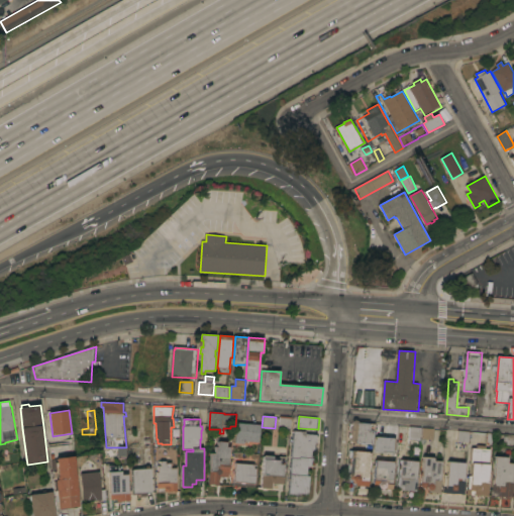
[(281,419),(293,419),(292,430),(280,429),(281,419)]
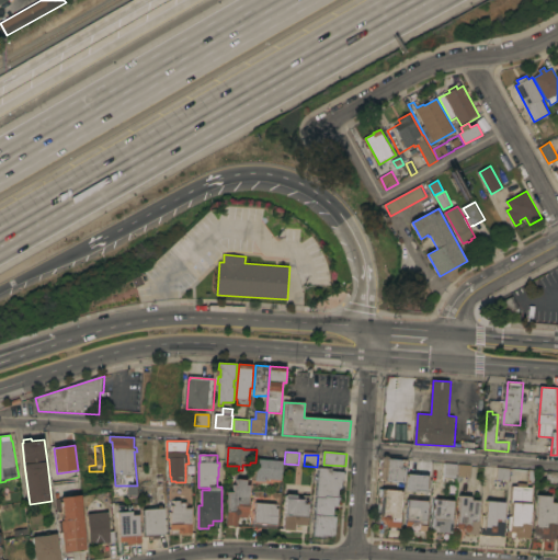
[(409,460),(408,471),(406,471),(405,482),(383,481),(382,479),(383,472),(382,472),(383,463),(384,457),(386,456),(389,456),(390,457),(390,459),(409,460)]
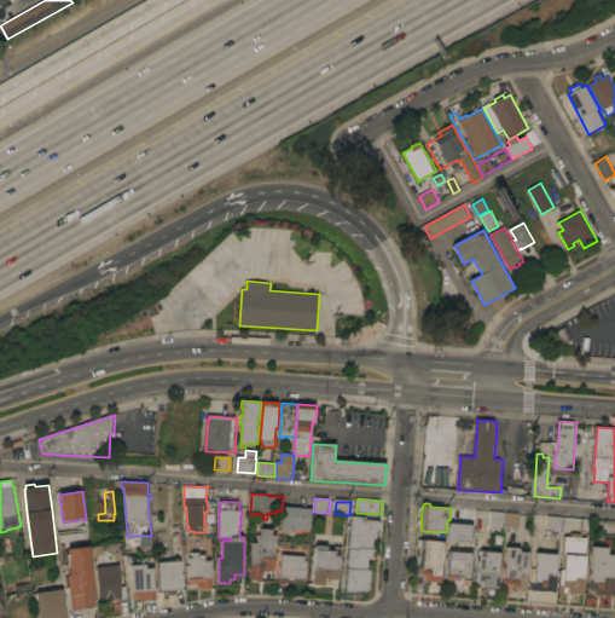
[(313,509),(311,530),(294,529),(294,531),(284,530),(284,527),(283,527),(285,507),(313,509)]
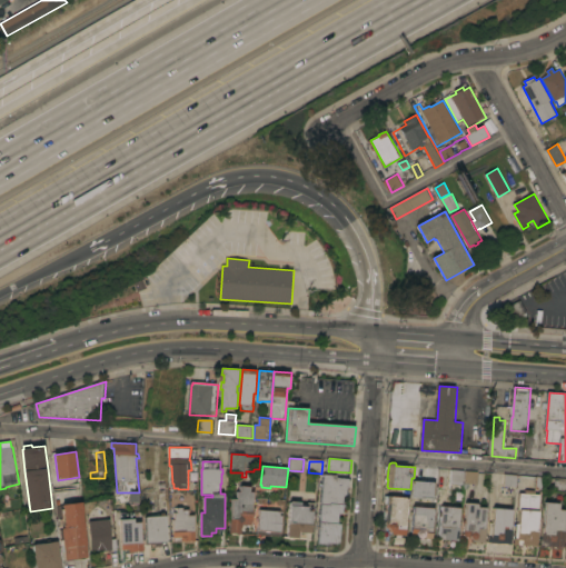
[(464,497),(458,496),(458,492),(458,490),(457,490),(457,488),(452,488),(453,470),(466,471),(464,497)]
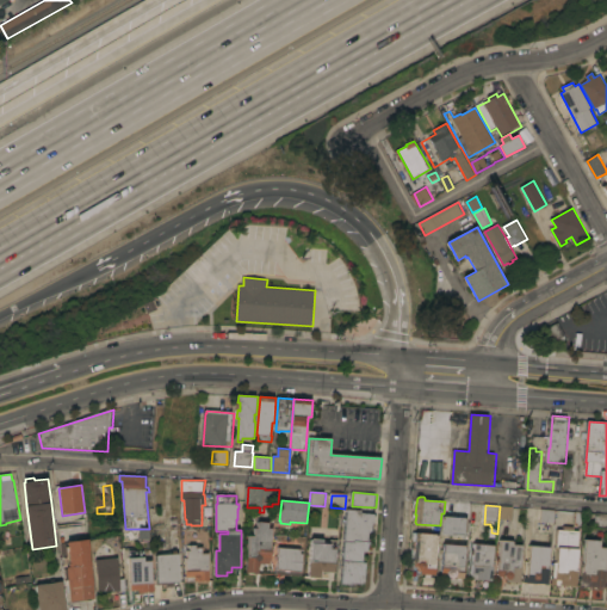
[(514,507),(513,521),(500,519),(501,506),(514,507)]
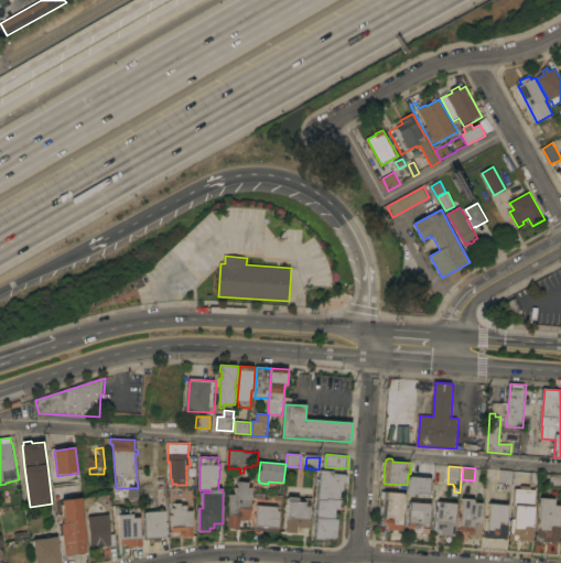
[(322,471),(335,472),(334,474),(347,475),(346,483),(345,483),(345,489),(344,490),(343,491),(342,491),(342,500),(344,500),(344,502),(343,504),(342,504),(341,508),(340,509),(338,509),(337,509),(336,519),(340,520),(338,537),(337,539),(335,539),(325,538),(325,540),(316,539),(322,471)]
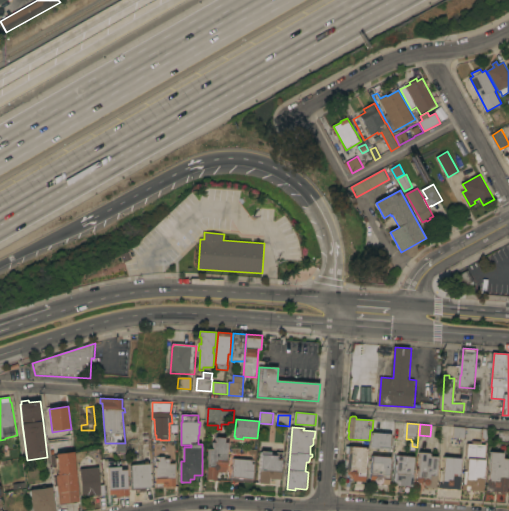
[(373,448),(373,433),(393,434),(392,446),(390,446),(390,449),(373,448)]
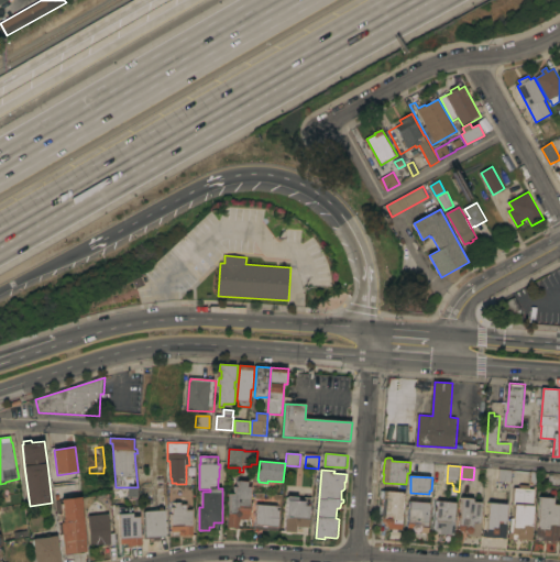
[(231,494),(235,494),(235,487),(239,487),(239,481),(249,482),(249,486),(253,487),(250,520),(240,519),(240,529),(229,528),(231,494)]
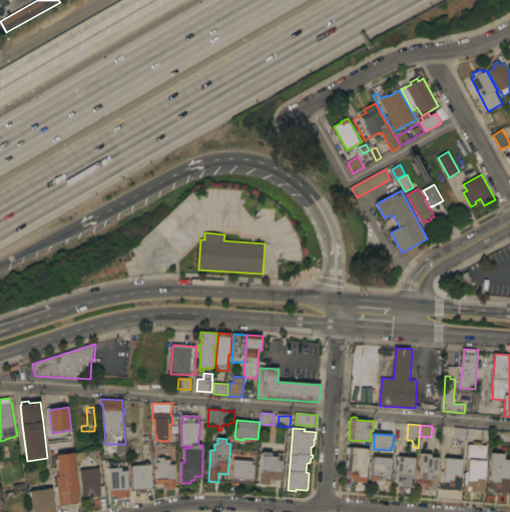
[(485,492),(464,491),(464,486),(465,486),(466,472),(468,472),(469,460),(468,460),(469,445),(474,445),(475,442),(483,442),(483,446),(488,446),(485,492)]
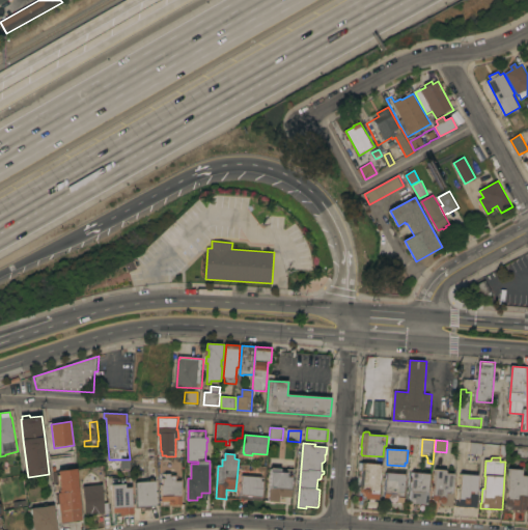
[(366,497),(365,496),(363,495),(363,493),(363,492),(361,492),(360,491),(360,487),(361,485),(362,463),(382,464),(380,500),(366,499),(367,497),(366,497)]
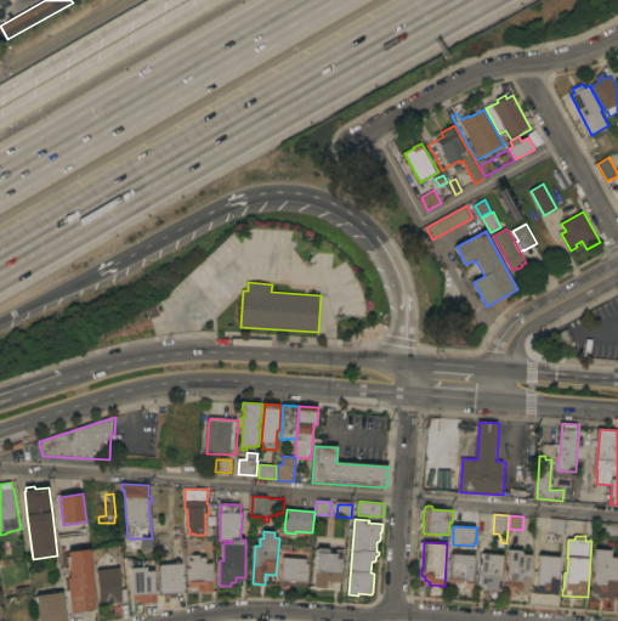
[(318,548),(330,549),(330,553),(344,554),(341,583),(328,582),(328,588),(316,587),(318,548)]
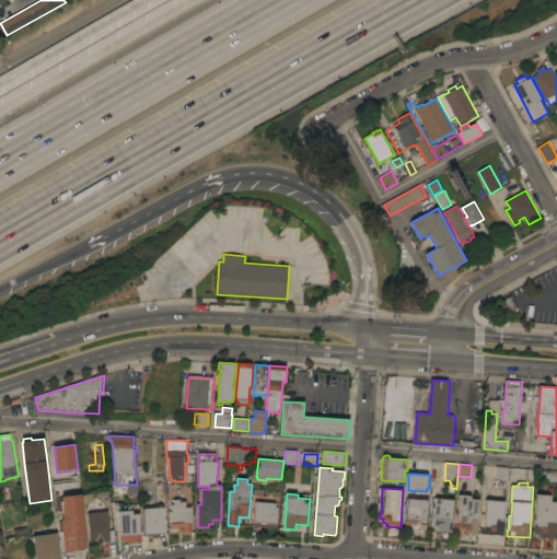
[(85,535),(86,535),(88,548),(66,551),(65,539),(64,539),(61,520),(64,520),(61,497),(80,495),(85,535)]
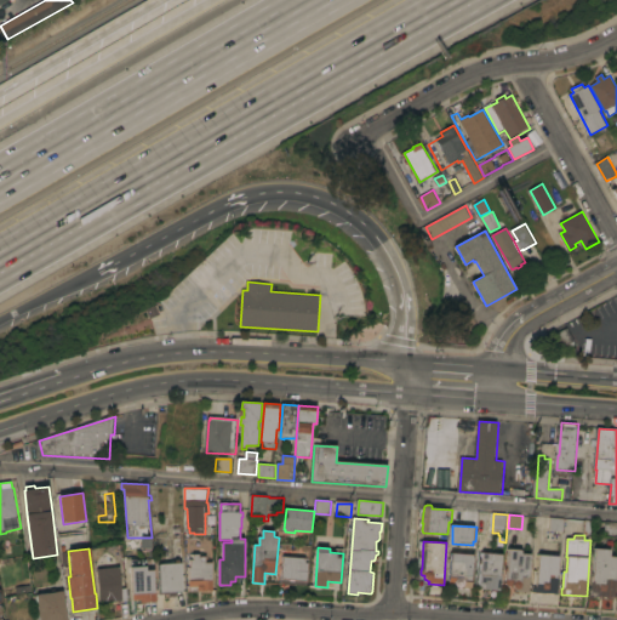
[(616,597),(599,597),(599,592),(594,592),(592,590),(593,584),(596,549),(612,550),(611,556),(616,557),(616,597)]
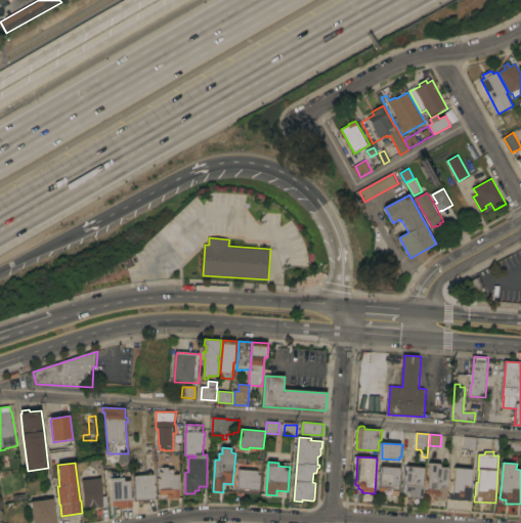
[(430,464),(441,464),(441,468),(449,468),(447,499),(436,498),(437,496),(435,496),(434,495),(434,493),(433,494),(430,494),(428,492),(430,464)]
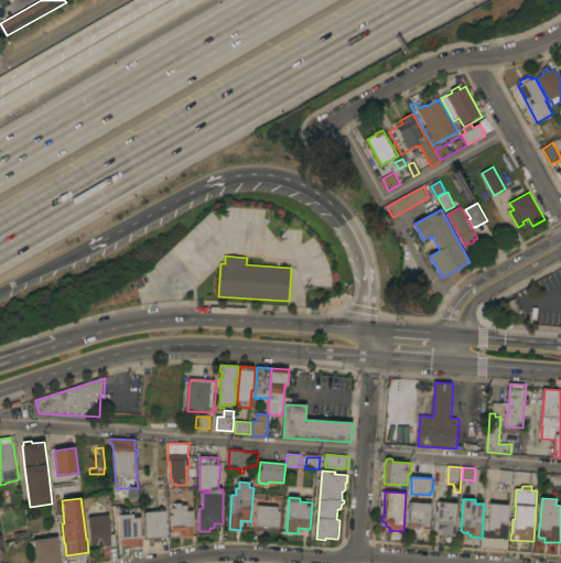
[(430,534),(417,533),(417,529),(409,529),(411,502),(432,504),(430,534)]
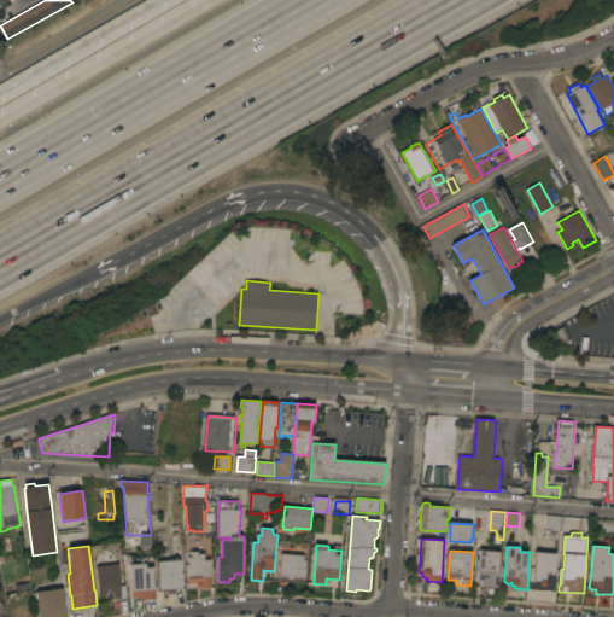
[(498,587),(478,586),(480,551),(501,552),(498,587)]
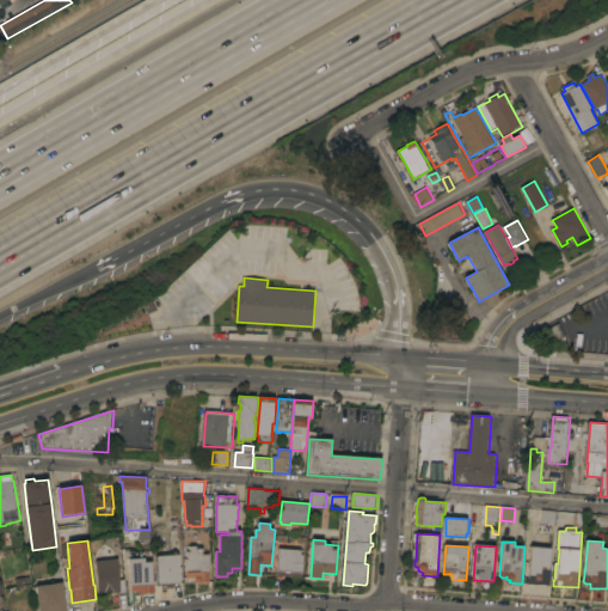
[(186,560),(189,558),(188,553),(191,551),(191,547),(197,547),(197,549),(203,549),(203,555),(209,554),(210,572),(212,572),(212,582),(196,582),(196,578),(188,578),(186,560)]
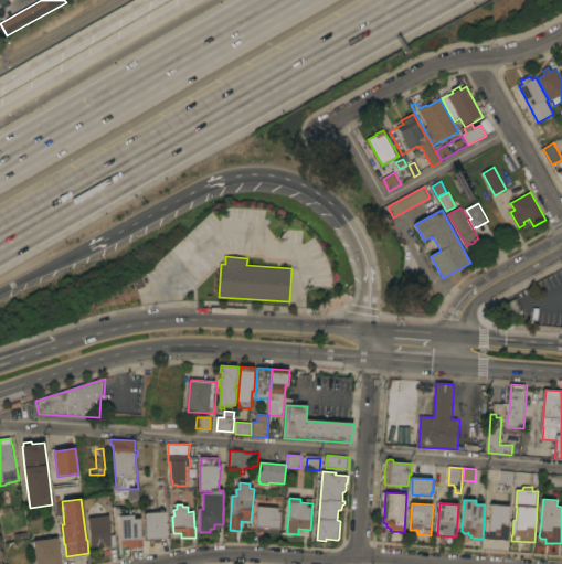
[(510,506),(508,541),(486,539),(487,519),(490,519),(491,504),(510,506)]
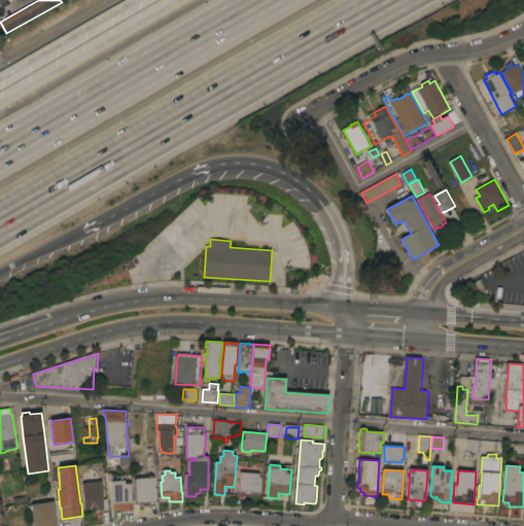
[(260,474),(260,478),(264,478),(262,497),(252,496),(252,492),(240,492),(242,472),(260,474)]
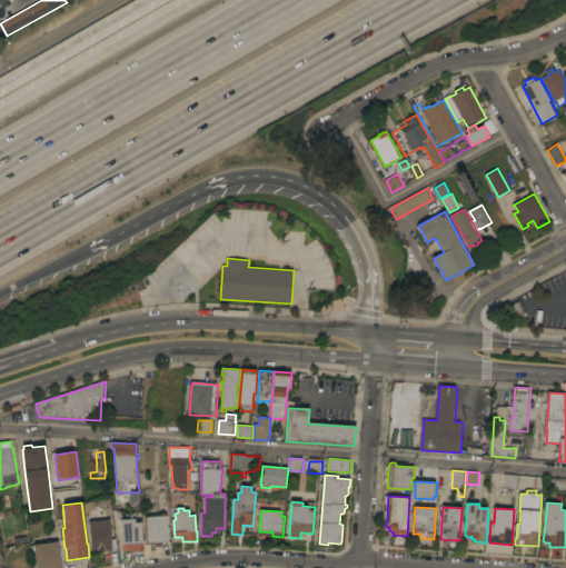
[(120,512),(133,514),(135,514),(136,515),(135,517),(135,522),(141,522),(142,544),(144,551),(129,552),(129,550),(122,550),(120,512)]
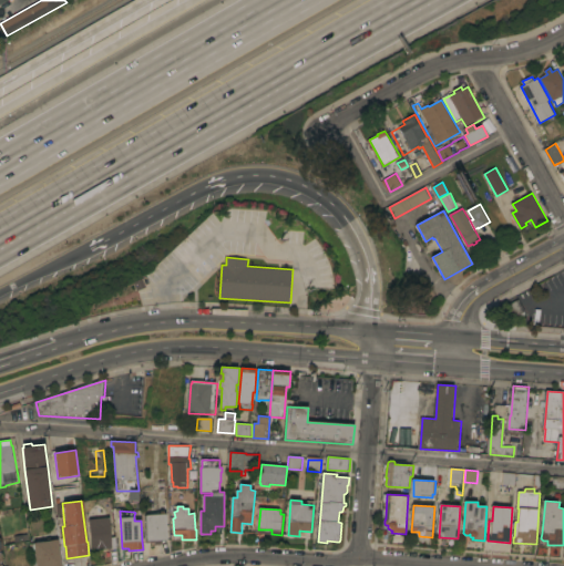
[(146,515),(161,514),(160,512),(164,512),(164,514),(166,514),(167,541),(162,541),(162,545),(156,545),(156,541),(147,542),(146,515)]
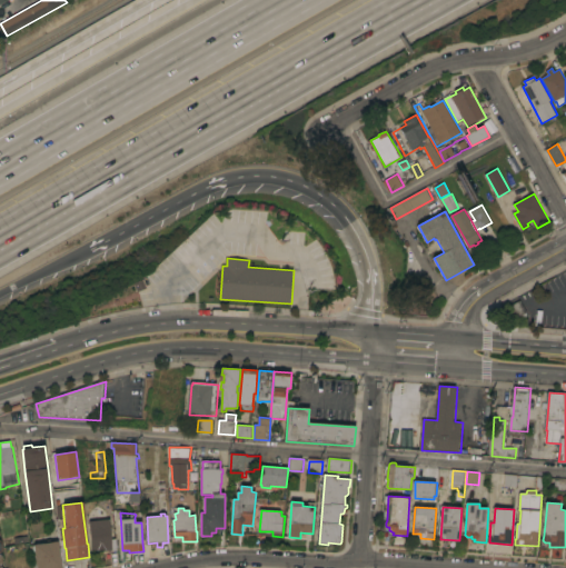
[(89,521),(109,519),(111,539),(117,539),(118,550),(92,552),(89,521)]
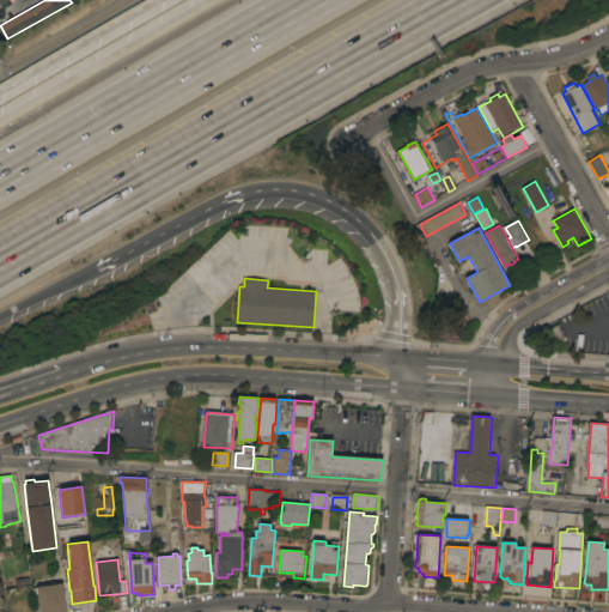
[(62,583),(67,611),(40,611),(36,587),(62,583)]
